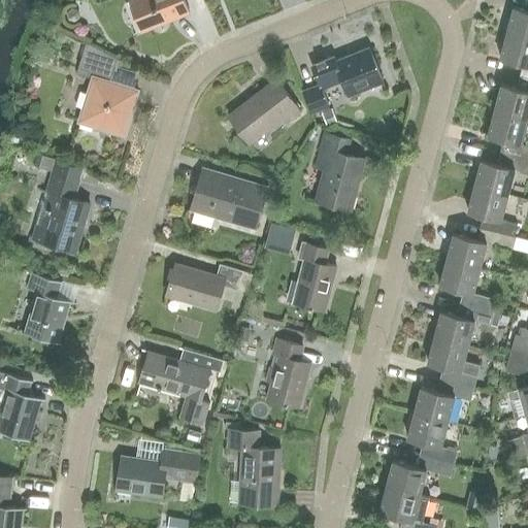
[(134,0),(130,2),(142,32),(187,14),(180,0),(134,0)]
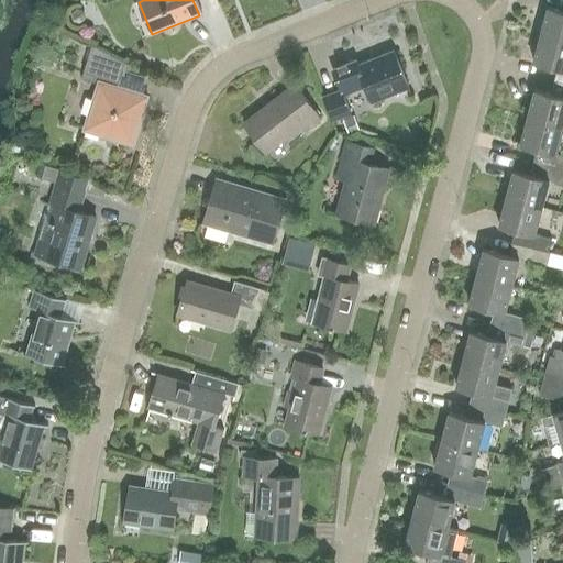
[(540,34),(562,41),(562,12),(547,9),(540,34)]
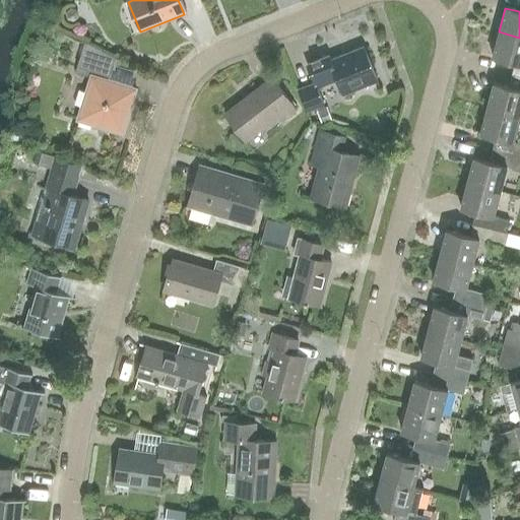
[(519,38),(499,31),(492,58),(514,65),(512,75),(519,77),(519,38)]
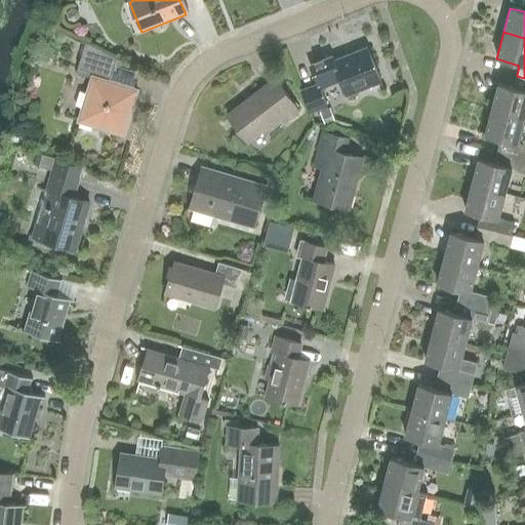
[(137,91),(109,83),(116,58),(85,41),(77,67),(75,74),(91,79),(87,94),(80,92),(75,107),(82,109),(78,122),(80,123),(79,127),(91,131),(92,127),(124,136),(137,91)]
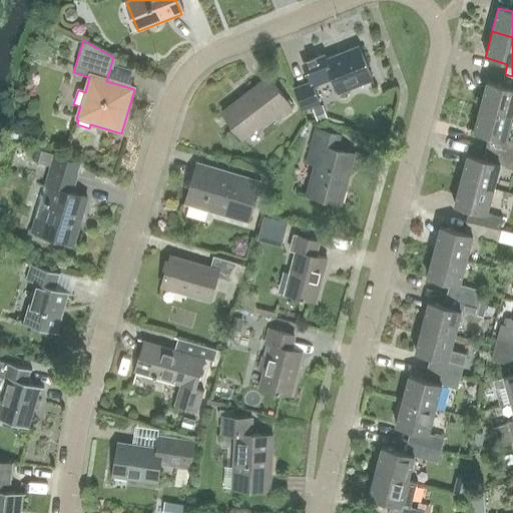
[(303,64),(310,81),(292,88),(301,111),(320,104),(314,87),(333,79),(339,93),(371,79),(358,46),(326,60),(324,56),(303,64)]
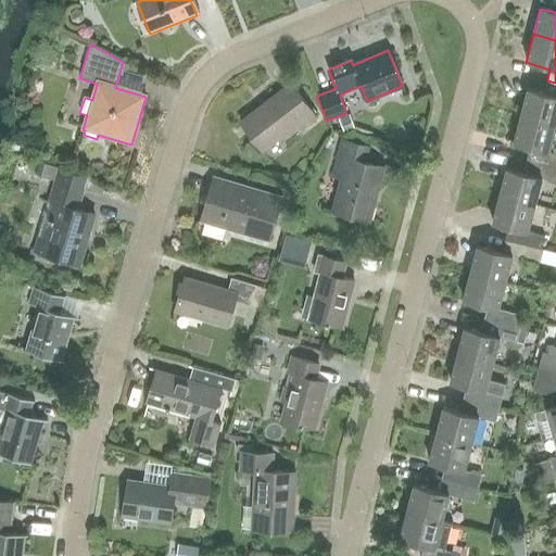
[(555,83),(547,80),(543,93),(528,89),(520,116),(555,125),(555,83)]
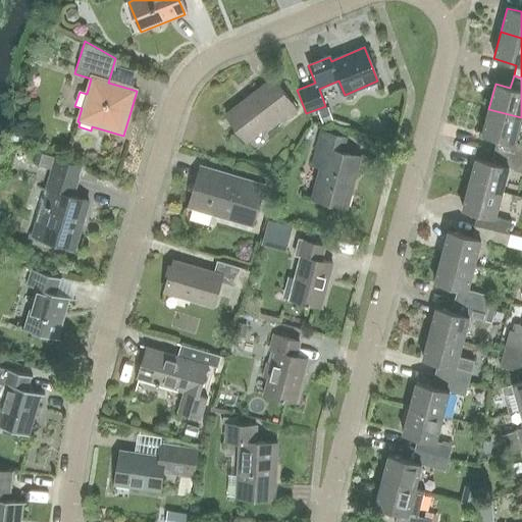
[(282,123),(298,112),(273,80),(226,114),(247,142),(278,117),(282,123)]
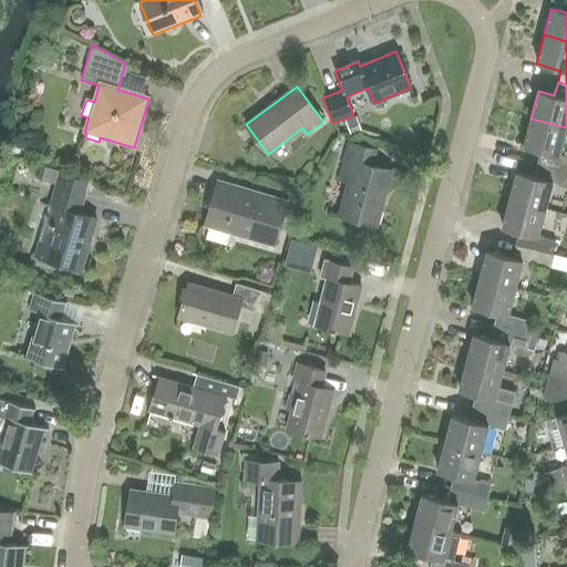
[(356,116),(343,120),(350,134),(361,131),(356,116)]
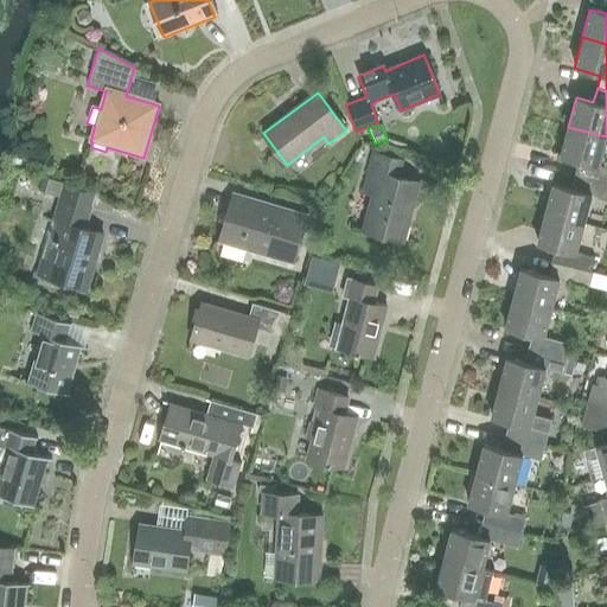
[(606,168),(600,167),(606,138),(606,136),(568,127),(561,157),(579,161),(574,174),(583,178),(606,183),(606,168)]
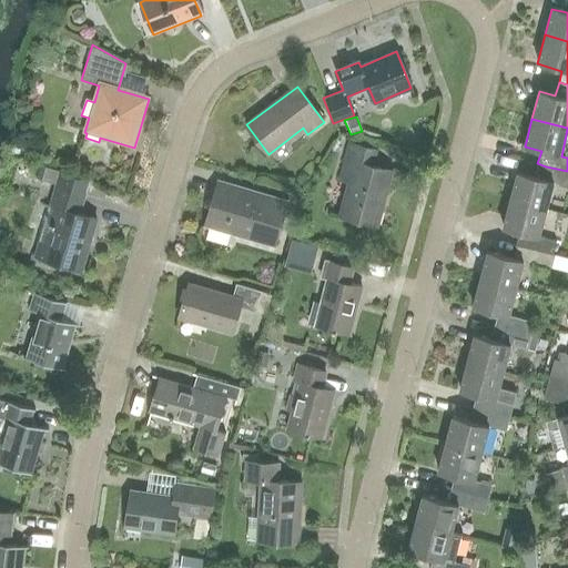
[(378,226),(394,171),(373,165),(377,150),(351,142),(340,180),(350,183),(341,216),(378,226)]
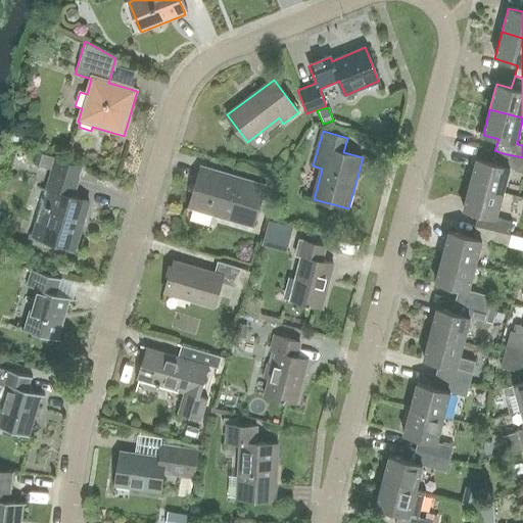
[(522,172),(522,157),(503,153),(500,164),(476,158),(469,184),(504,193),(510,169),(522,172)]
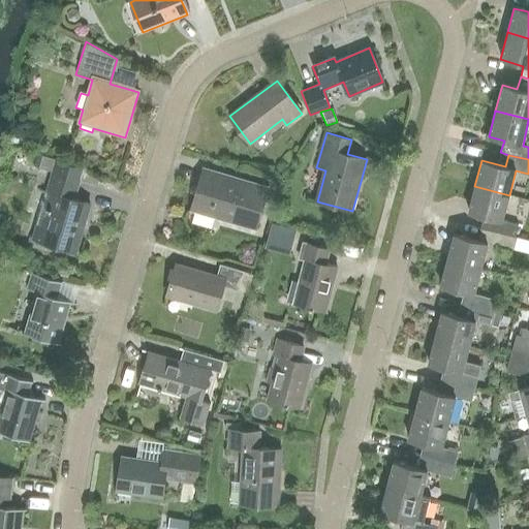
[(39,169),(54,175),(48,195),(54,196),(43,228),(38,226),(34,241),(75,253),(90,206),(72,200),(82,169),(42,157),(39,169)]
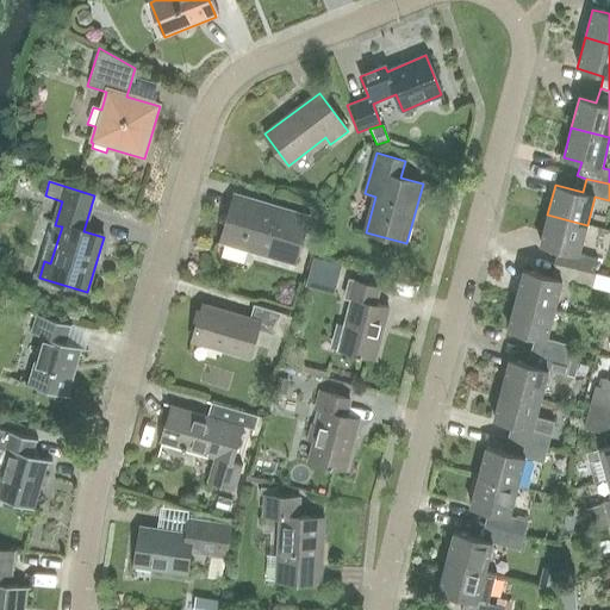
[(234,195),(221,241),(293,263),(307,217),(234,195)]
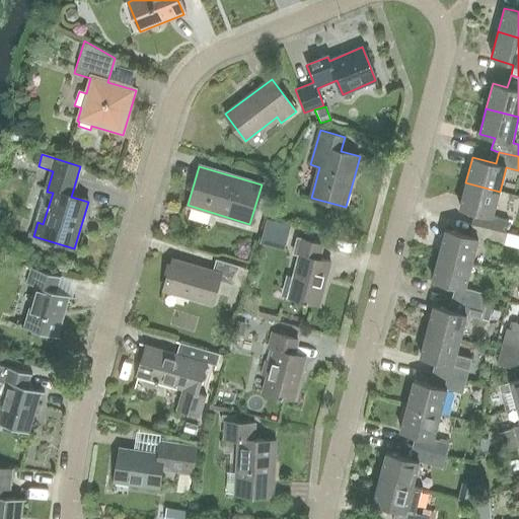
[(493,217),(500,192),(465,182),(459,208),(482,214),(478,225),(505,232),(508,221),(493,217)]
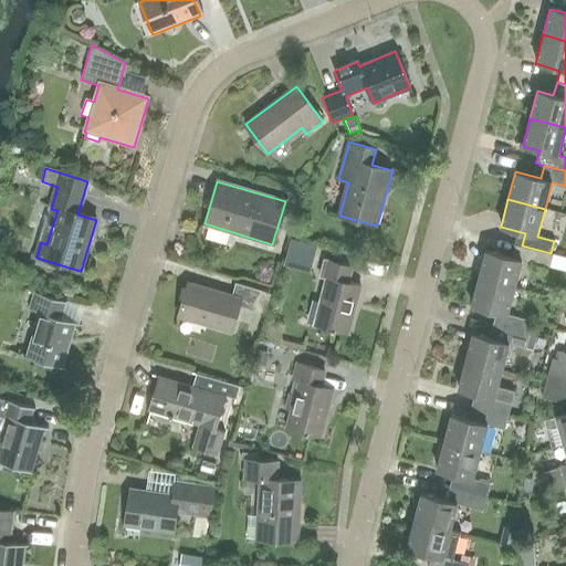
[(290,239),(283,265),(310,273),(317,245),(290,239)]
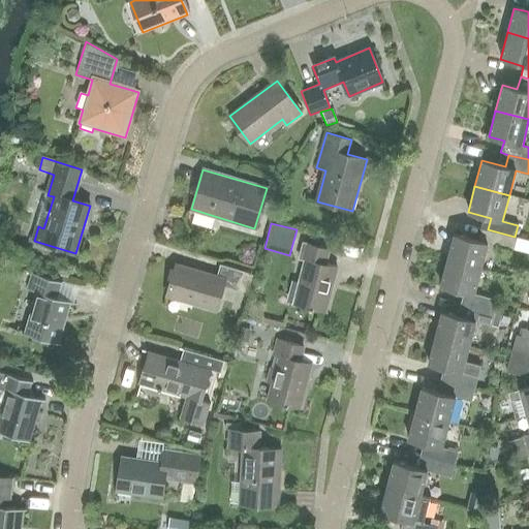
[(511,250),(515,237),(488,229),(485,242),(454,234),(447,259),(480,269),(488,244),(511,250)]
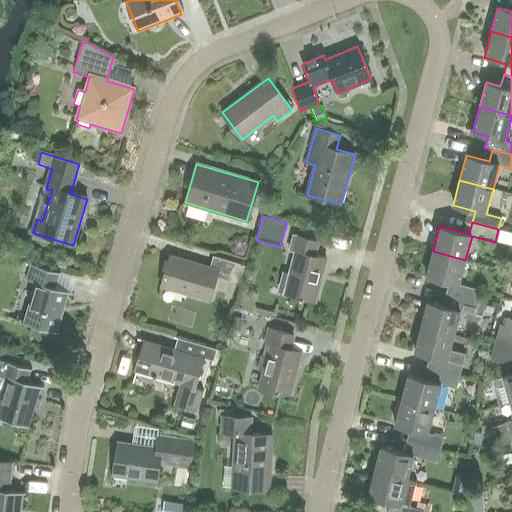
[(315,301),(326,258),(314,255),(318,242),(294,235),(290,250),(295,251),(283,295),(302,300),(303,297),(315,301)]
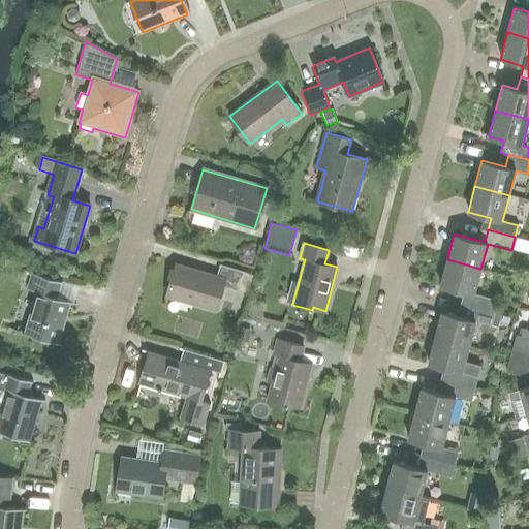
[(474,294),(480,269),(447,259),(440,285),(471,293),(468,306),(495,313),(498,301),(474,294)]
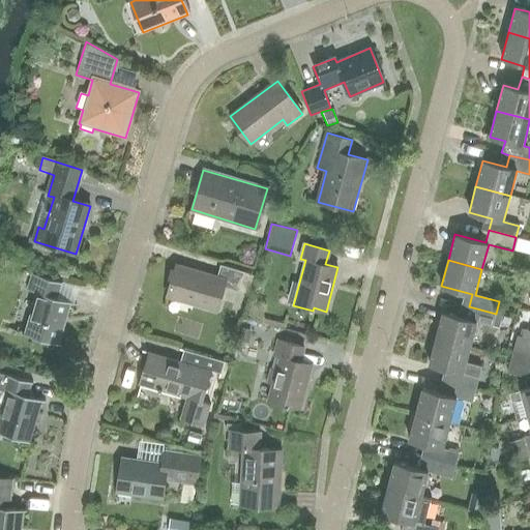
[(239,291),(244,272),(219,265),(216,276),(176,265),(167,296),(216,311),(224,287),(239,291)]
